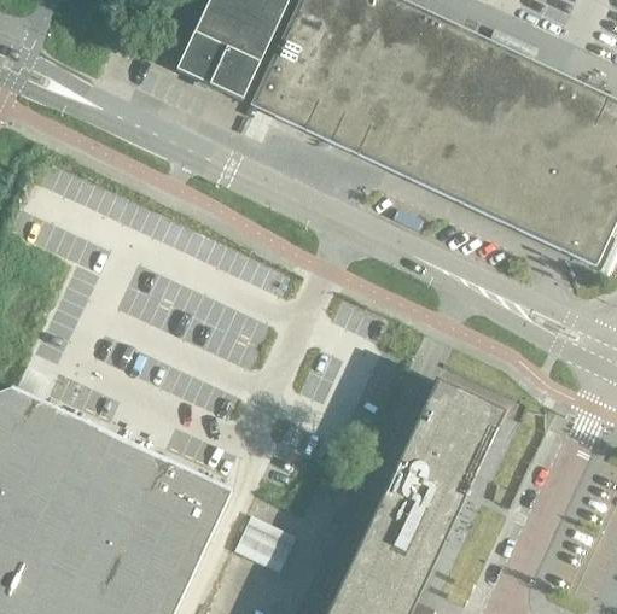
[(243,99),(289,0),(209,0),(178,69),(221,89),(222,88),(237,95),(237,97),(243,99)]
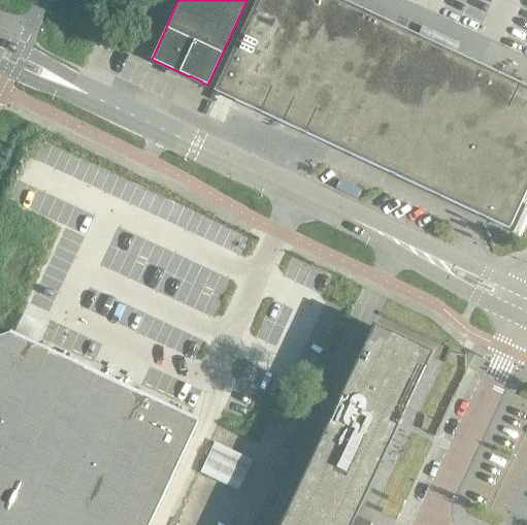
[(256,0),(215,88),(220,91),(220,90),(235,97),(234,97),(509,226),(526,188),(526,85),(347,0),(256,0)]
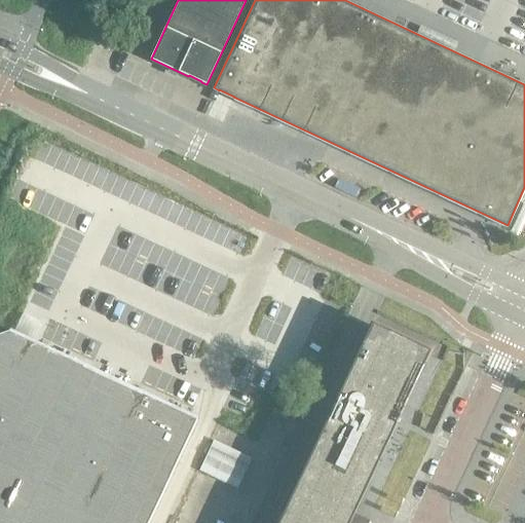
[(368,522),(370,520),(353,513),(429,350),(372,324),(344,382),(277,522),(368,522)]
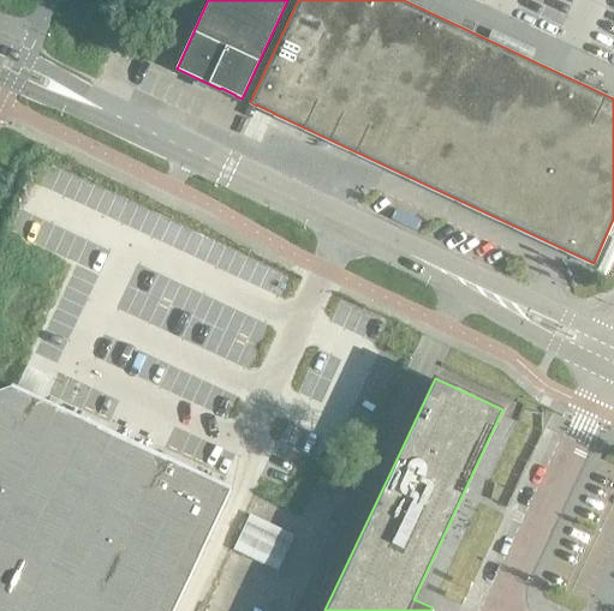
[(0,389),(0,610),(173,610),(232,486),(230,485),(228,487),(166,457),(167,456),(165,455),(164,457),(100,427),(101,425),(99,424),(97,426),(13,387),(15,384),(12,383),(11,385),(0,389)]
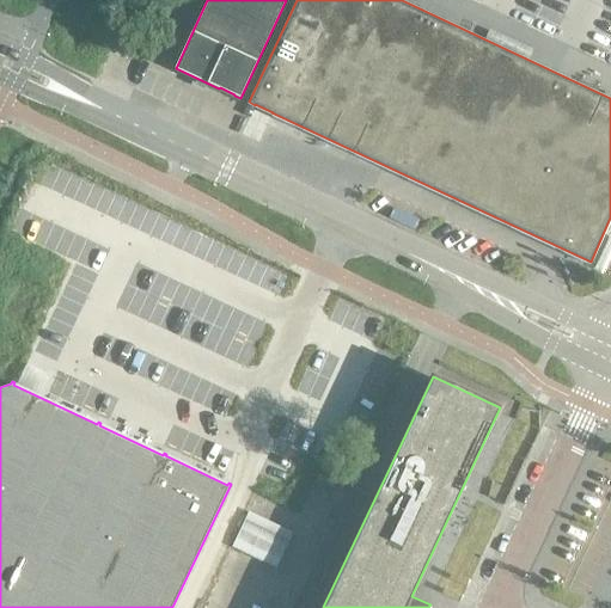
[(237,544),(283,559),(297,523),(250,507),(237,544)]
